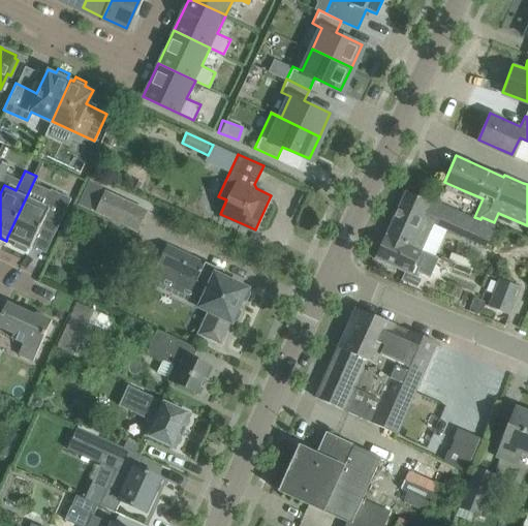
[(146,209),(106,191),(109,187),(98,182),(87,205),(96,209),(96,210),(136,228),(146,209)]
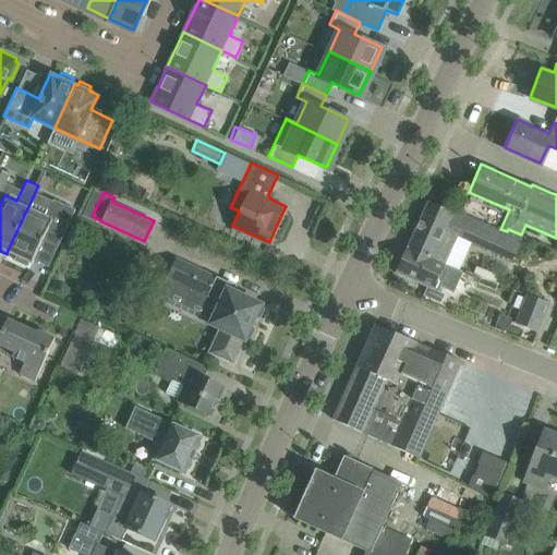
[(58,242),(74,207),(52,197),(45,215),(28,206),(8,250),(16,254),(14,258),(26,264),(27,260),(32,261),(44,234),(58,242)]
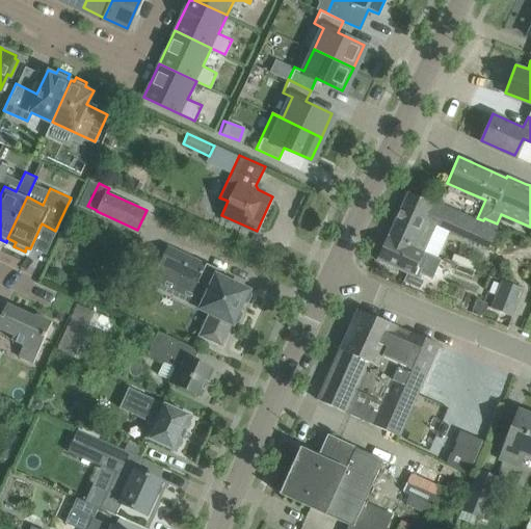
[(430,202),(408,191),(407,191),(388,234),(424,250),(436,256),(448,229),(474,240),(487,246),(497,223),(484,218),(483,220),(477,218),(450,207),(431,199),(430,202)]
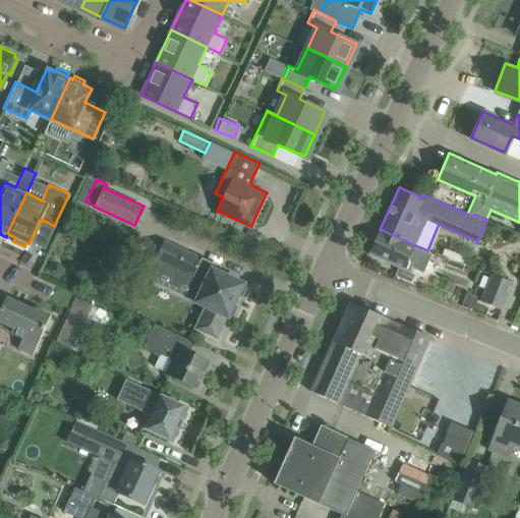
[(415,245),(380,229),(379,229),(368,252),(398,266),(404,269),(409,271),(411,266),(422,272),(431,252),(427,250),(415,245)]
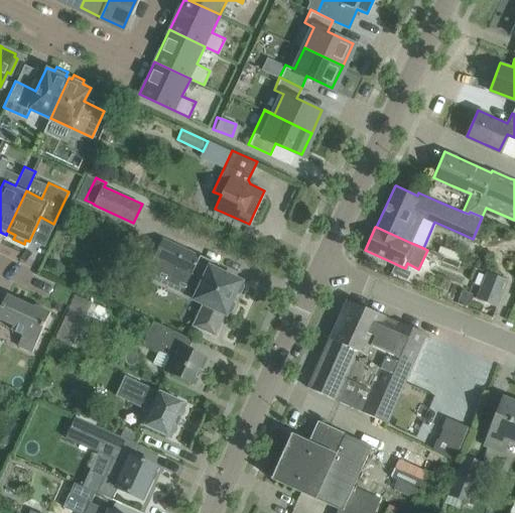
[(231,308),(232,304),(231,301),(234,295),(234,294),(238,293),(241,286),(240,283),(241,280),(215,267),(218,262),(162,236),(153,255),(203,278),(197,292),(228,307),(231,308)]
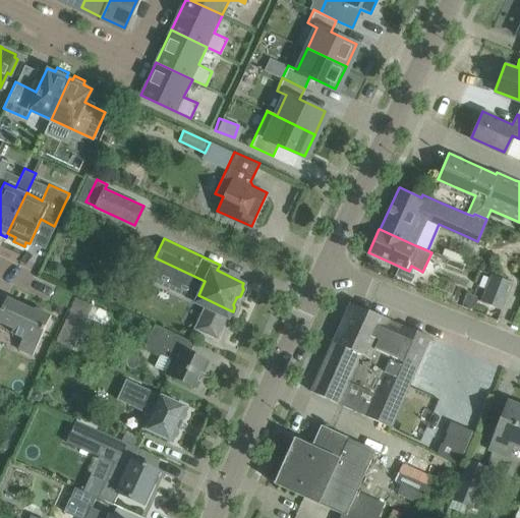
[(462,262),(464,254),(444,246),(441,253),(462,262)]
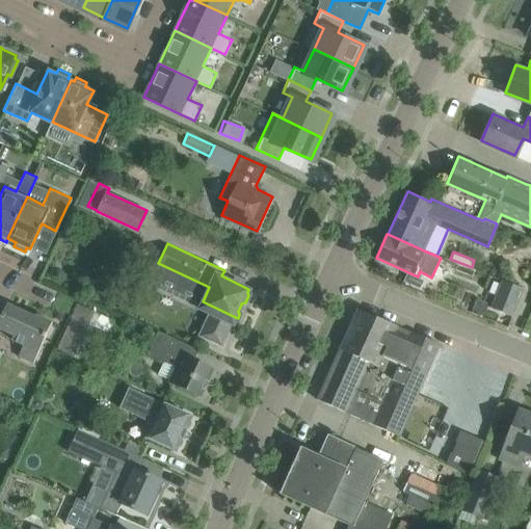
[(221,345),(235,317),(203,301),(209,287),(158,263),(153,273),(154,274),(149,285),(186,302),(188,297),(189,298),(188,301),(200,307),(210,312),(208,314),(198,334),(221,345)]
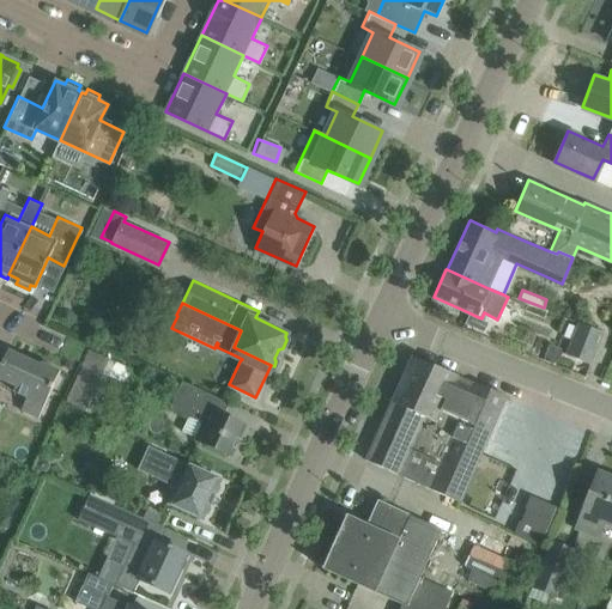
[(467,316),(464,322),(483,330),(488,321),(482,318),(476,316),(468,312),(467,316)]
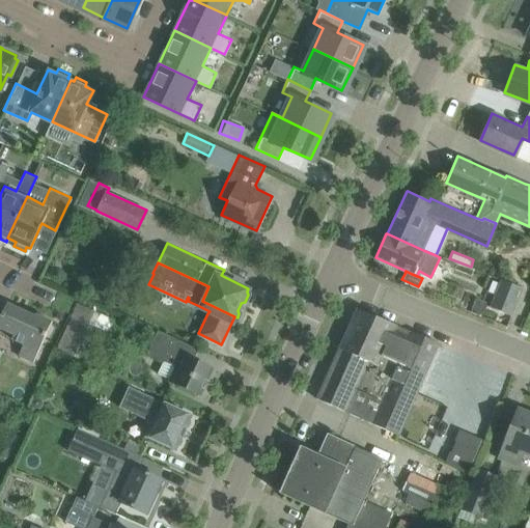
[(510,314),(521,286),(501,278),(490,306),(510,314)]
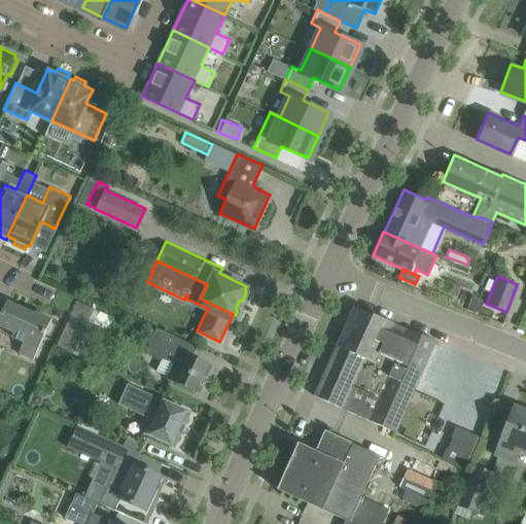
[(0,324),(12,330),(11,335),(23,341),(18,351),(32,358),(50,318),(35,311),(34,312),(6,300),(0,313),(0,324)]
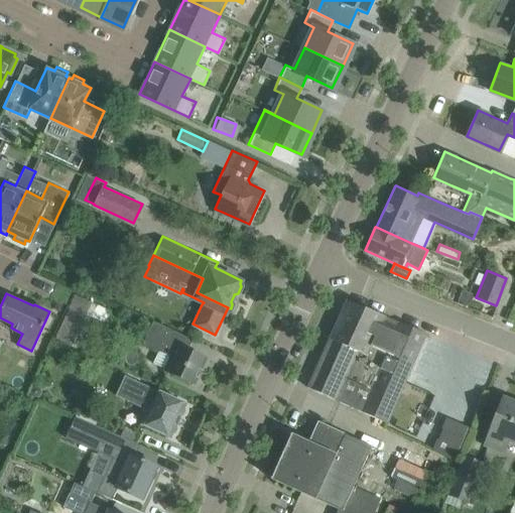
[(78,347),(91,315),(96,302),(91,299),(77,293),(55,337),(55,338),(78,347)]
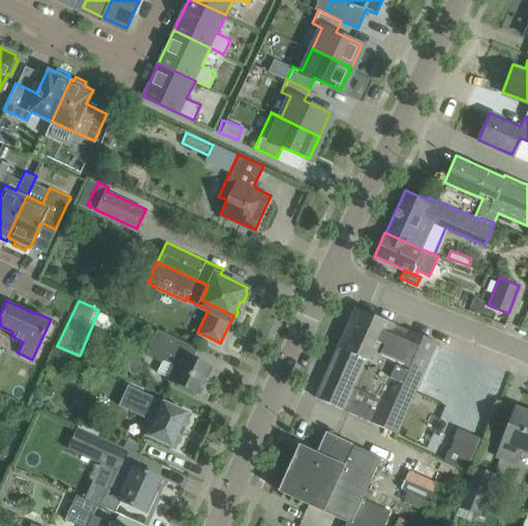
[(395,431),(435,342),(354,306),(315,396),(395,431)]
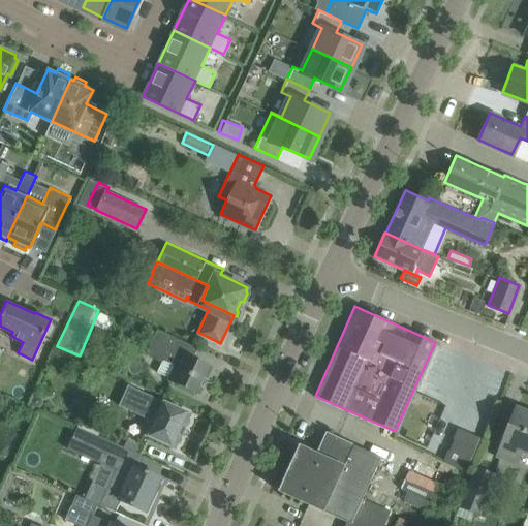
[(196,347),(178,339),(156,329),(146,351),(162,359),(156,371),(168,376),(167,378),(198,393),(211,366),(192,358),(196,347)]
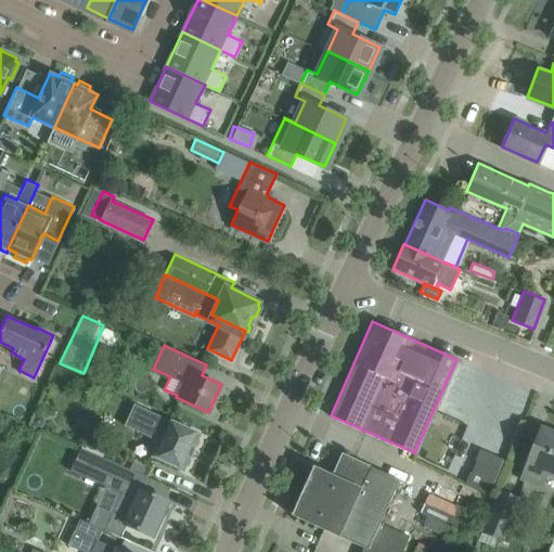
[(200,433),(180,424),(145,408),(137,428),(159,439),(153,454),(163,460),(183,469),(184,465),(188,463),(190,459),(189,456),(193,446),(196,445),(198,439),(197,436),(200,433)]
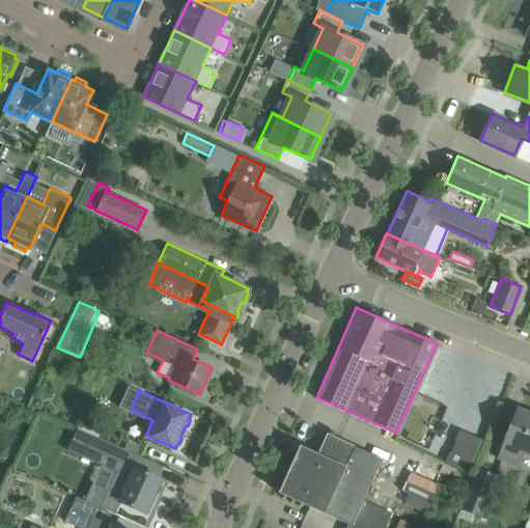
[(43,403),(40,398),(36,395),(32,397),(30,401),(31,406),(35,408),(39,407),(43,403)]
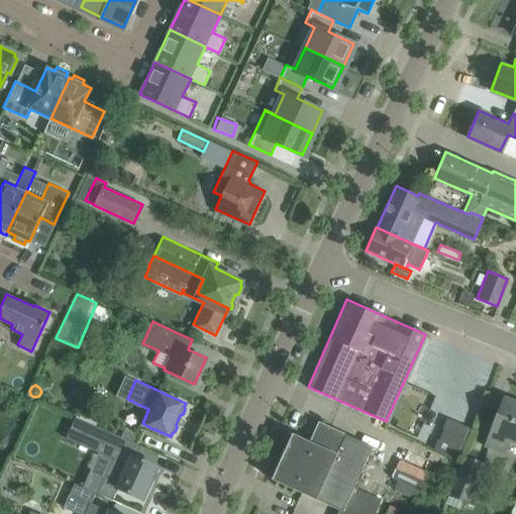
[(515,441),(515,402),(504,398),(486,443),(503,450),(508,438),(515,441)]
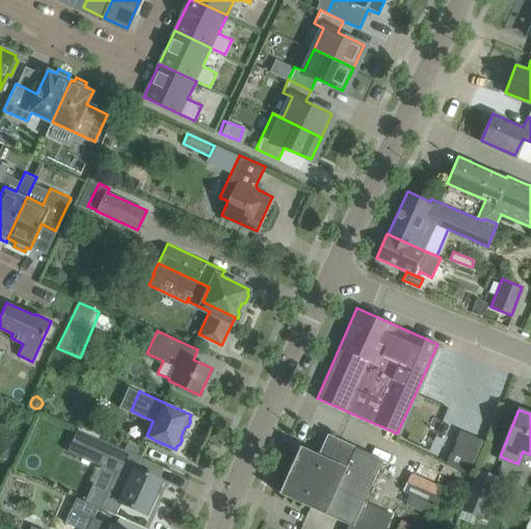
[(158,493),(160,487),(158,486),(161,479),(131,466),(136,454),(77,427),(74,435),(91,444),(85,457),(115,471),(100,506),(115,513),(121,502),(145,513),(156,492),(158,493)]
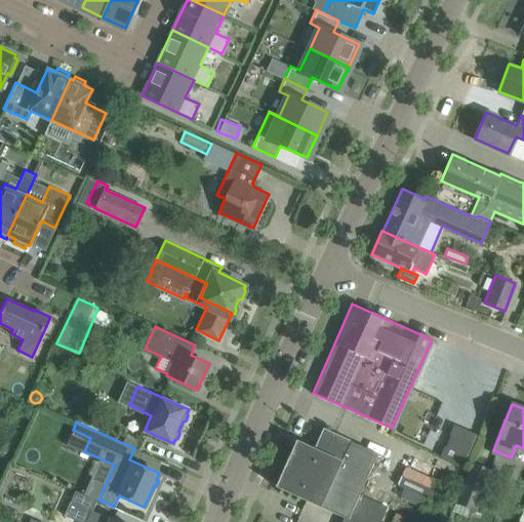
[(437,456),(462,465),(475,431),(449,423),(437,456)]
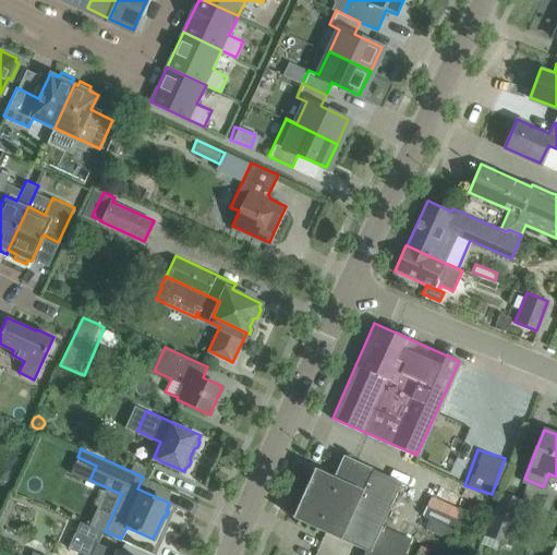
[(293,516),(313,525),(337,535),(372,552),(378,554),(402,554),(411,538),(382,525),(400,480),(373,468),(343,454),(334,477),(315,468),(303,494),(293,516)]
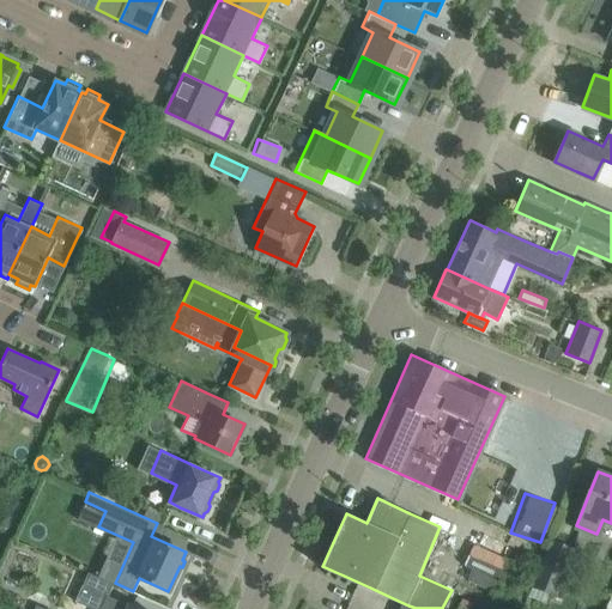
[(532,584),(549,591),(555,594),(573,549),(551,540),(533,584),(532,584)]
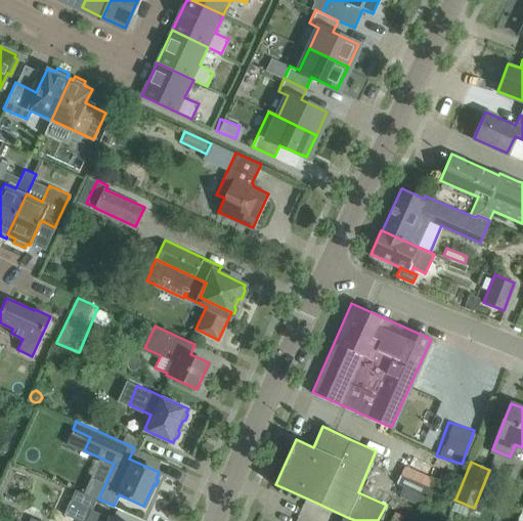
[(75,488),(64,513),(82,520),(81,520),(123,520),(110,515),(110,516),(91,508),(96,497),(75,488)]
